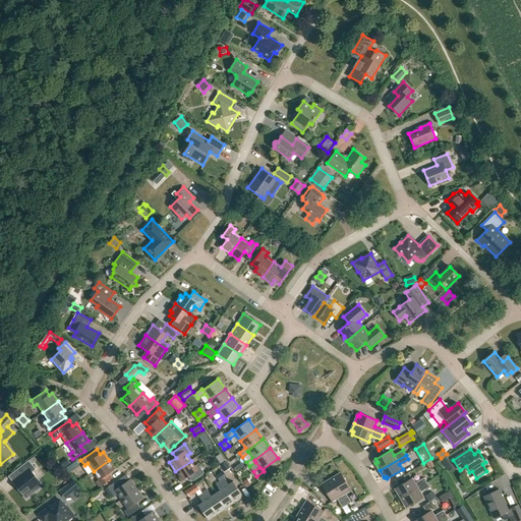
[(447,458),(441,462),(448,472),(454,469),(447,458)]
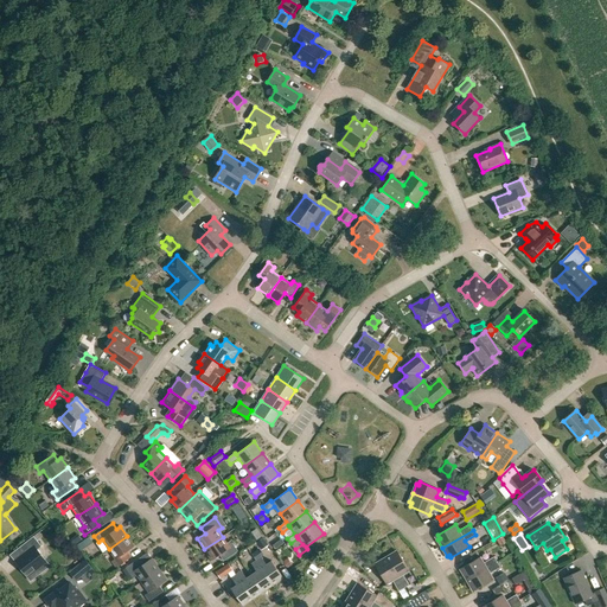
[(26,553),(16,561),(31,581),(50,566),(38,550),(42,547),(37,541),(33,536),(19,548),(19,549),(21,547),(26,553)]
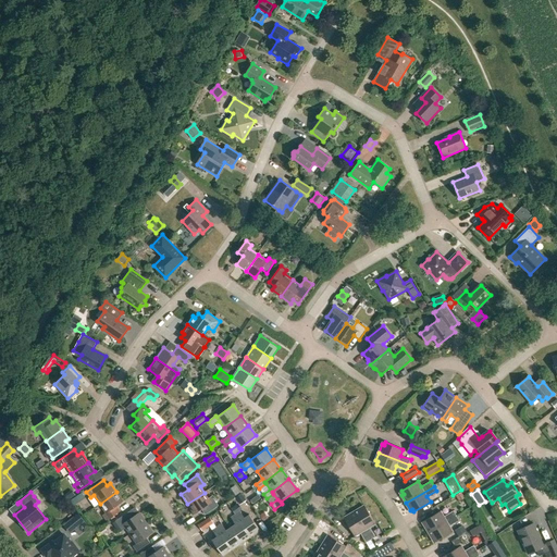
[(102,515),(107,521),(121,511),(116,506),(123,502),(116,492),(100,504),(106,512),(102,515)]
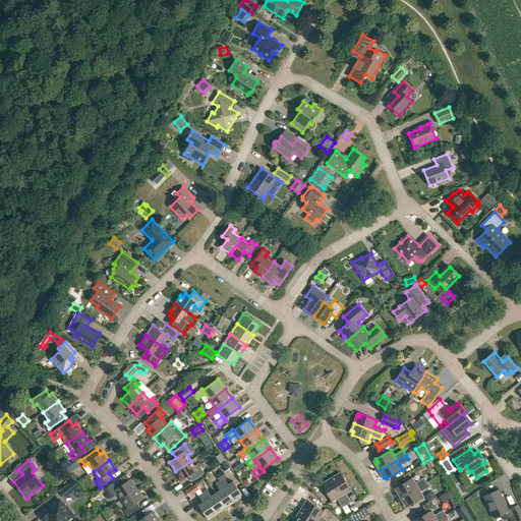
[(188,476),(192,481),(205,473),(198,464),(194,466),(191,461),(175,471),(182,481),(188,476)]
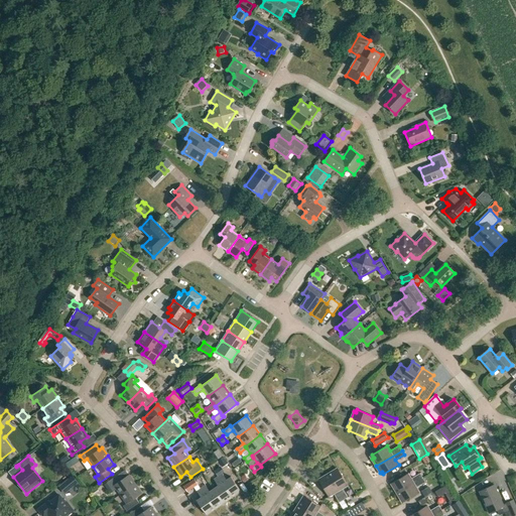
[(218,462),(222,469),(228,466),(224,459),(218,462)]
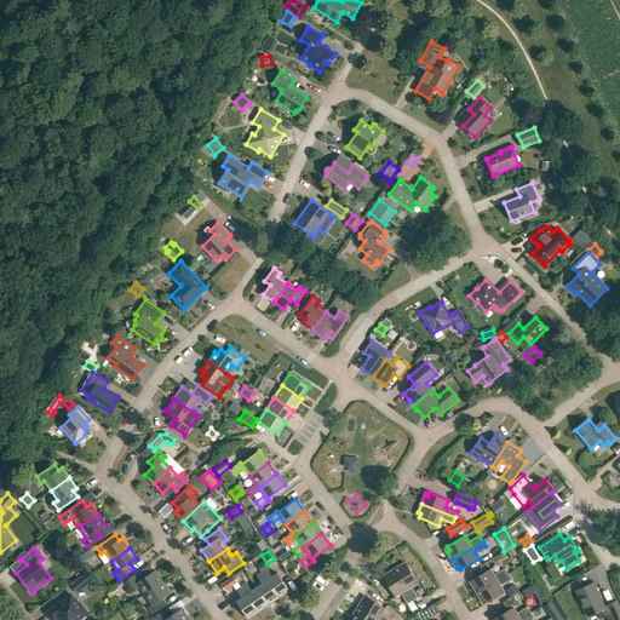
[(89,557),(85,552),(79,556),(82,562),(89,557)]
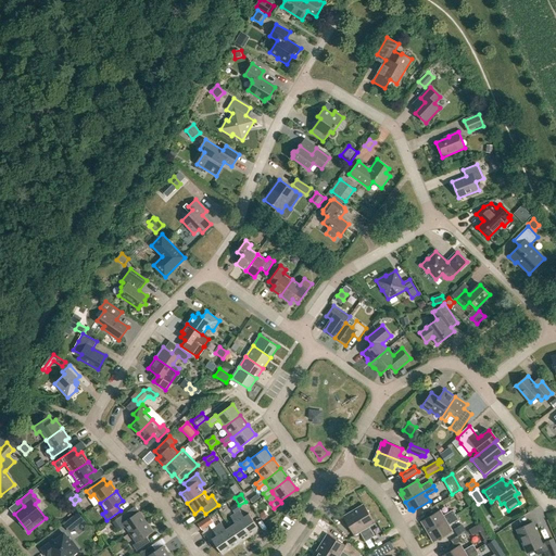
[(353,510),(370,539),(375,535),(369,527),(375,523),(365,506),(363,508),(361,506),(353,510)]
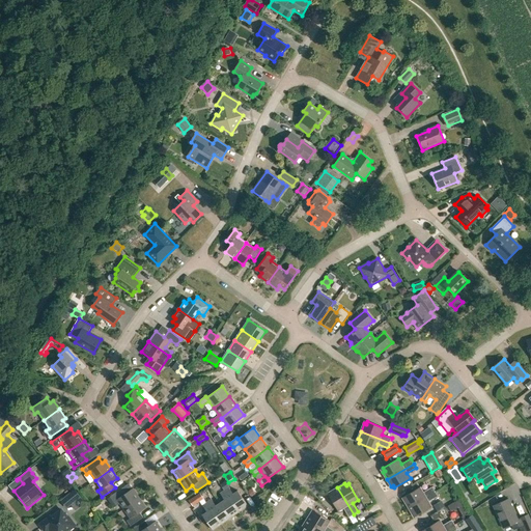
[(117,500),(123,509),(140,498),(133,488),(127,493),(122,487),(110,497),(114,502),(117,500)]
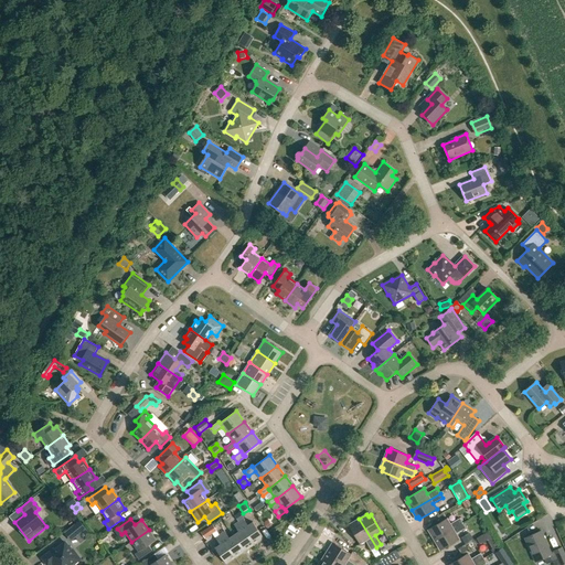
[(238,522),(254,545),(264,539),(253,522),(248,525),(243,519),(238,522)]
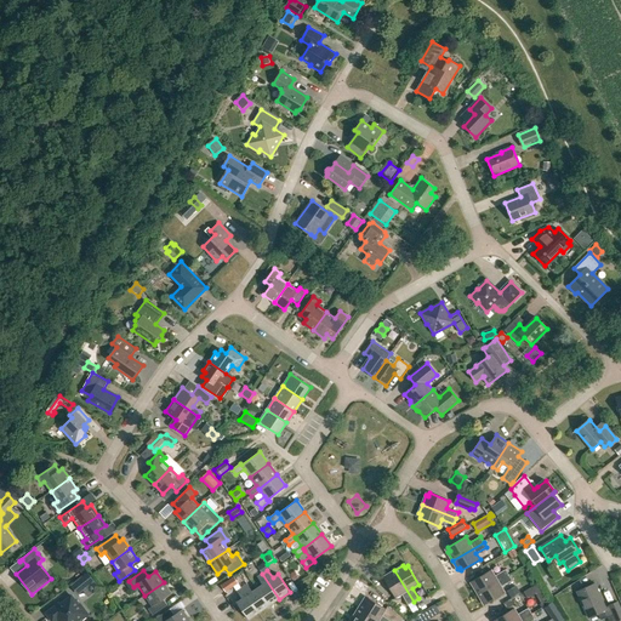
[(402,594),(409,605),(414,602),(394,570),(387,575),(388,577),(385,580),(396,598),(402,594)]
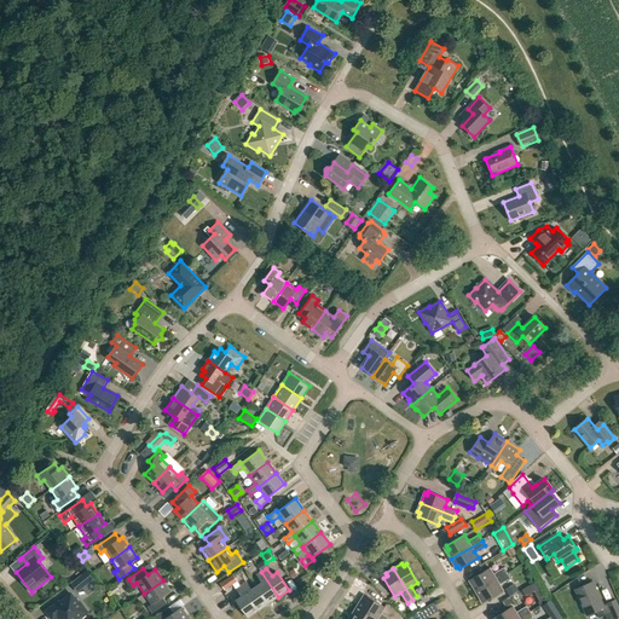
[(470,584),(476,591),(508,573),(504,568),(493,574),(490,568),(472,579),(474,582),(470,584)]
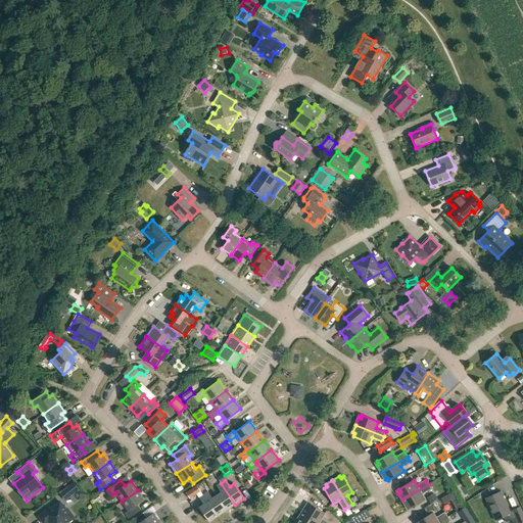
[(217,495),(227,510),(235,505),(221,483),(217,486),(221,492),(217,495)]
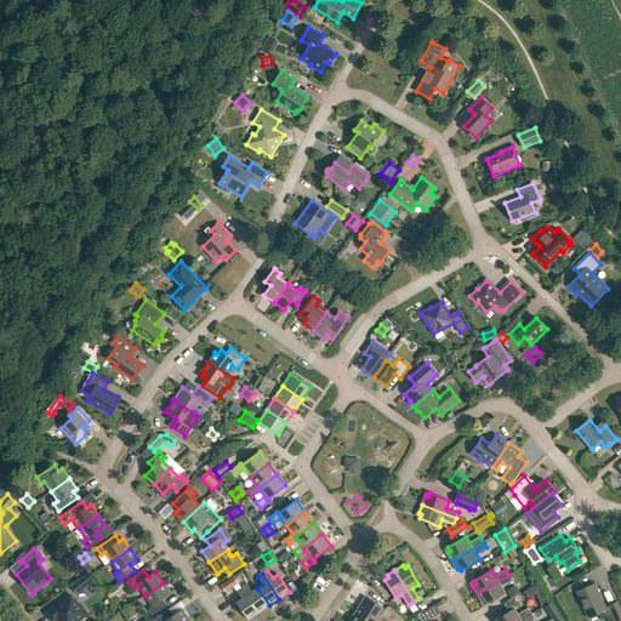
[(72,586),(79,596),(93,584),(86,575),(72,586)]
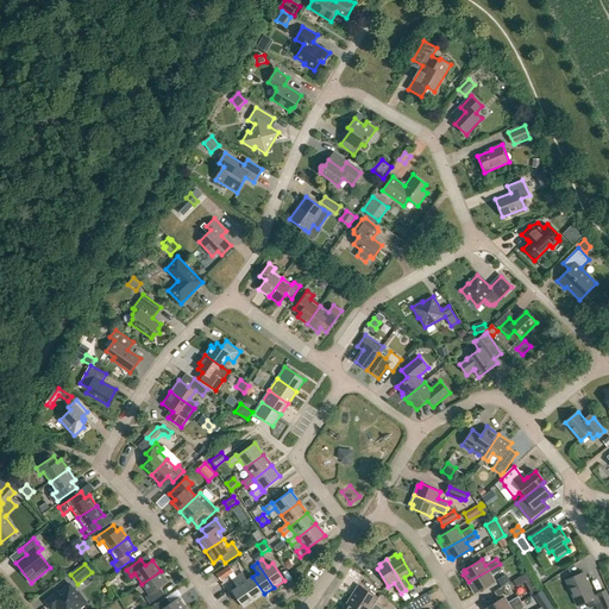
[(476,589),(477,592),(495,582),(491,576),(502,569),(500,564),(469,582),(473,590),(476,589)]
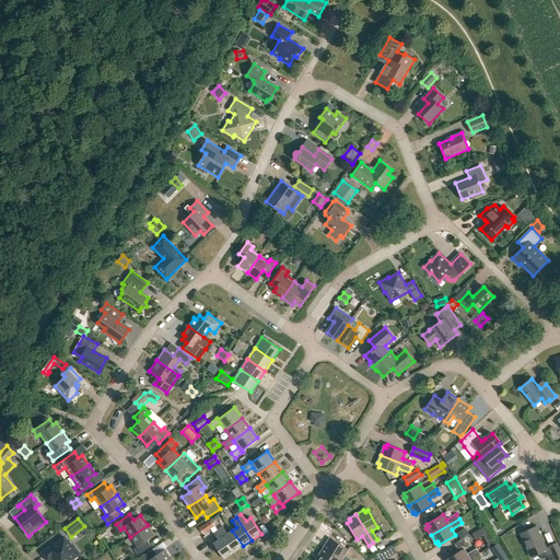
[(199,527),(203,534),(216,526),(211,520),(199,527)]
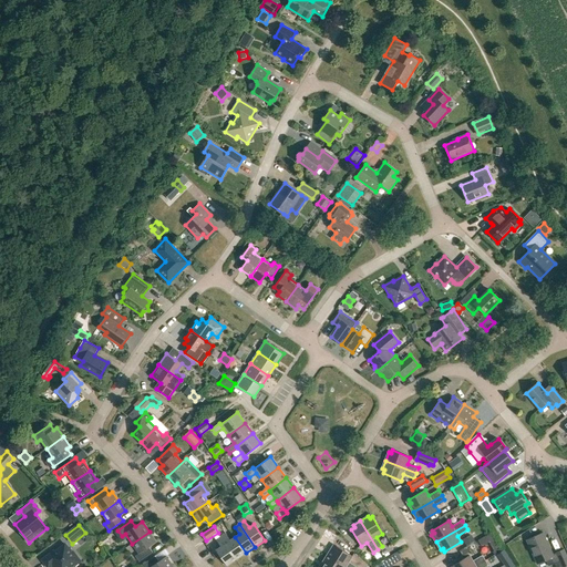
[(135,556),(140,562),(153,553),(148,547),(156,542),(150,532),(132,544),(140,554),(135,556)]
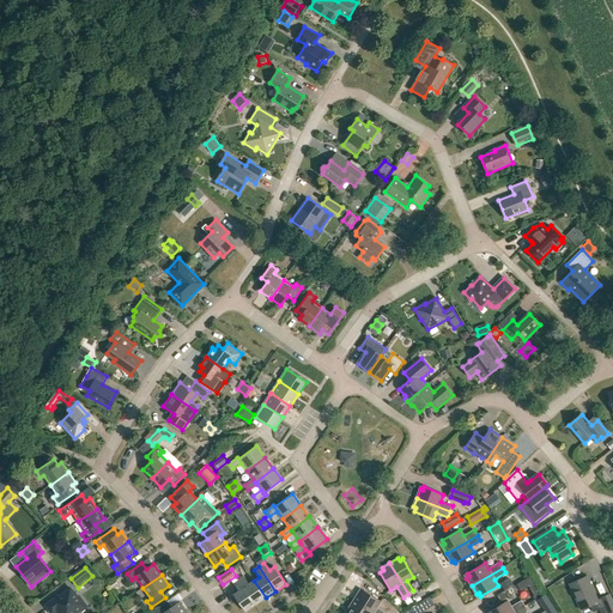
[(240,580),(256,605),(266,598),(254,581),(249,584),(244,576),(240,580)]
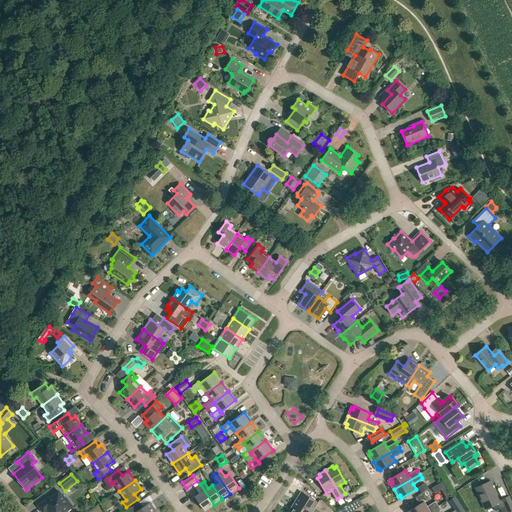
[(418,487),(422,493),(432,487),(429,481),(418,487)]
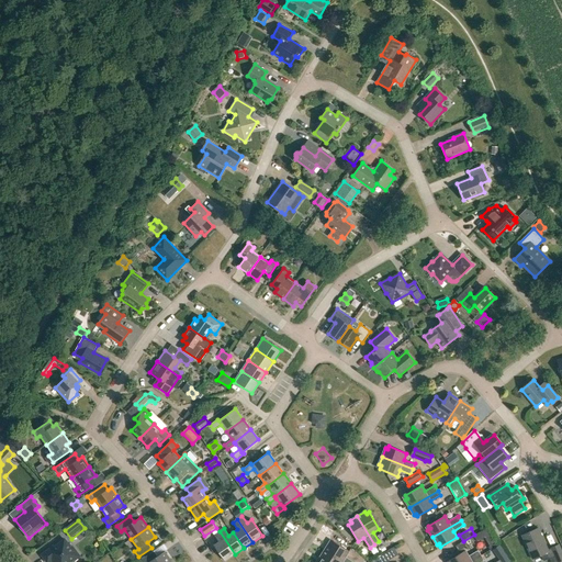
[(491,535),(487,528),(475,535),(479,541),(491,535)]
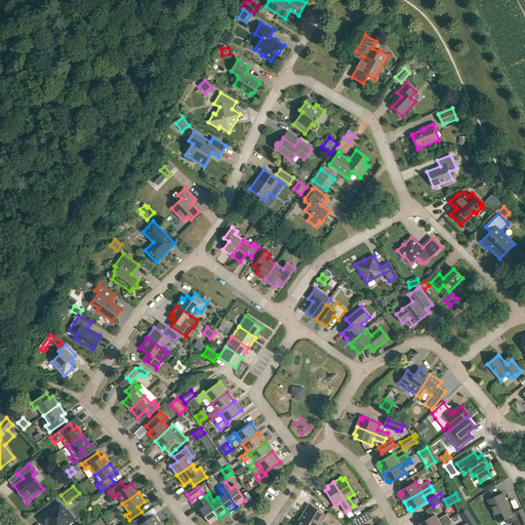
[(509,524),(514,522),(515,524),(520,524),(524,523),(524,515),(522,509),(515,513),(513,514),(503,493),(488,500),(497,522),(506,519),(509,524)]
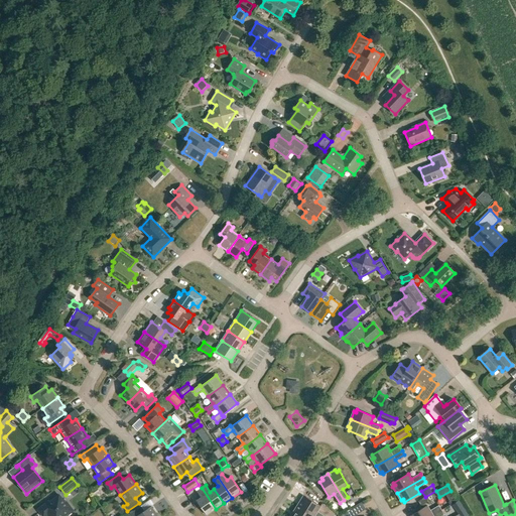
[(197,501),(207,515),(216,509),(202,488),(197,491),(202,497),(197,501)]
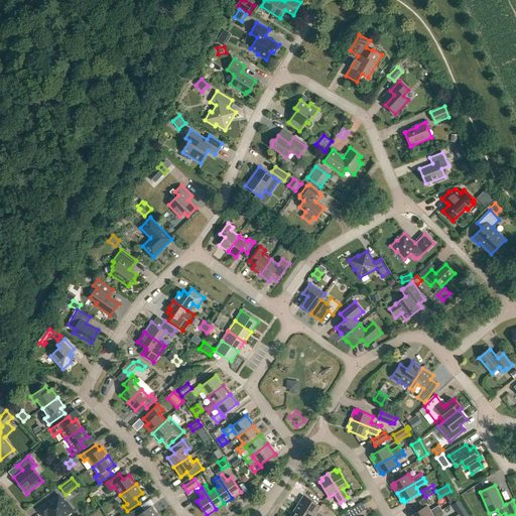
[(44,515),(47,514),(48,515),(68,515),(74,511),(68,503),(67,504),(59,495),(49,503),(48,502),(38,510),(42,515),(44,515)]
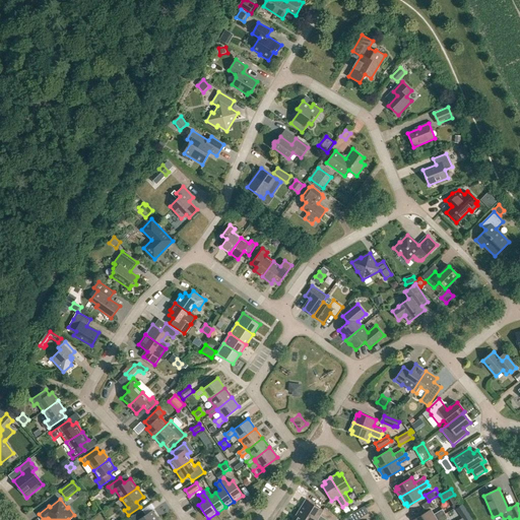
[(301,509),(317,519),(327,519),(320,515),(323,510),(309,501),(307,504),(305,502),(301,509)]
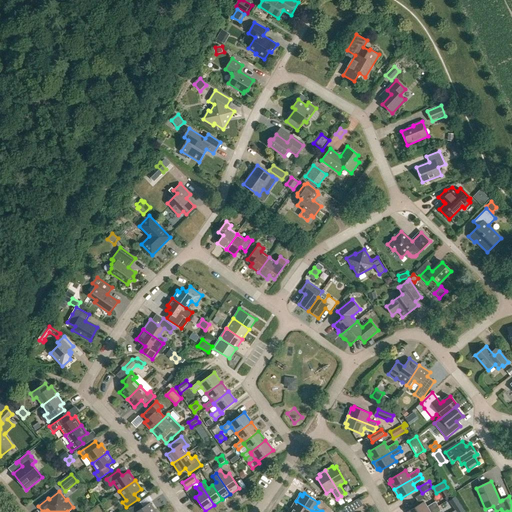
[(418,502),(425,497),(423,493),(416,497),(418,502)]
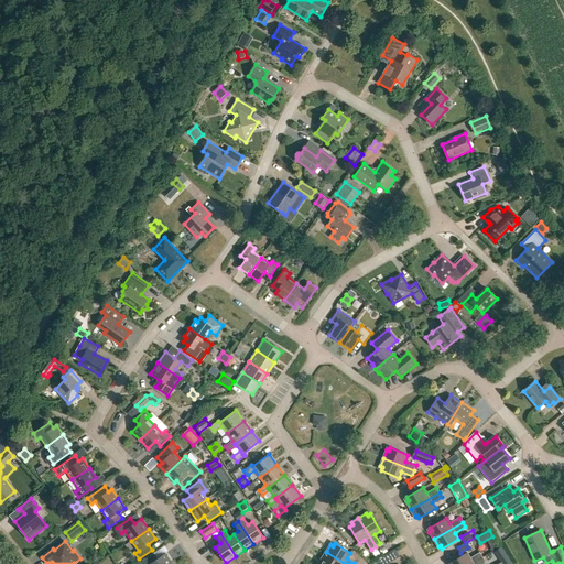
[(322,563),(344,563),(326,552),(321,560),(323,561),(322,563)]
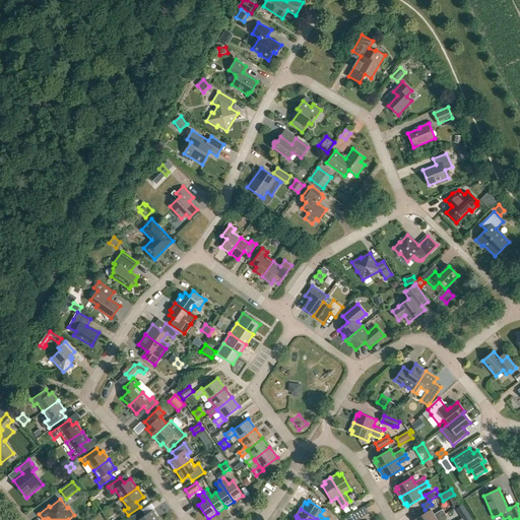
[(413,519),(412,519),(435,519),(446,514),(443,509),(434,515),(431,510),(413,519)]
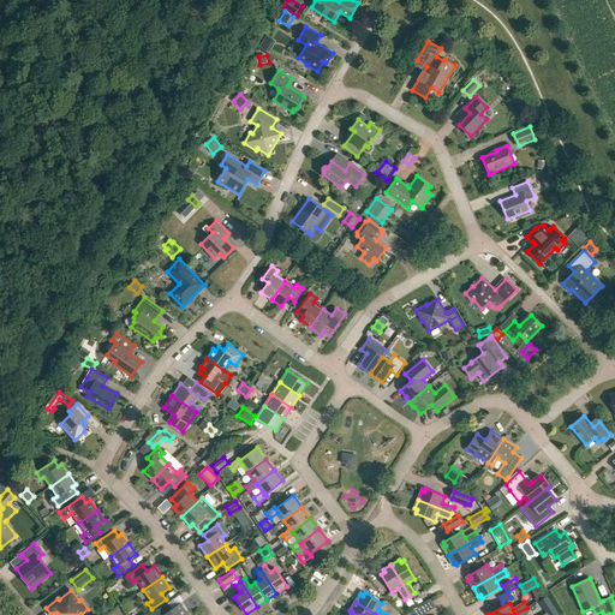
[(168,603),(154,613),(155,614),(186,614),(187,614),(180,603),(172,609),(168,603)]
